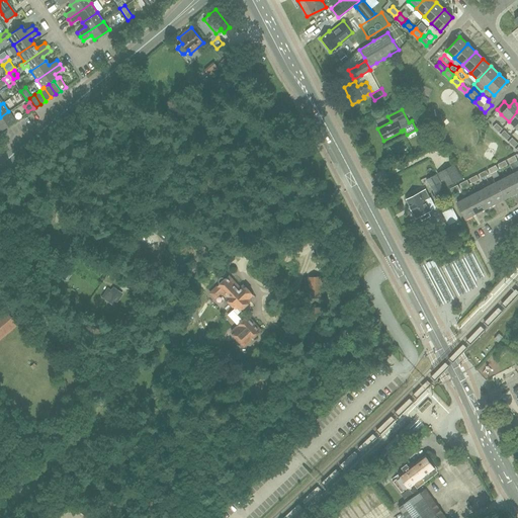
[(8,111),(0,117),(0,131),(14,120),(8,111)]
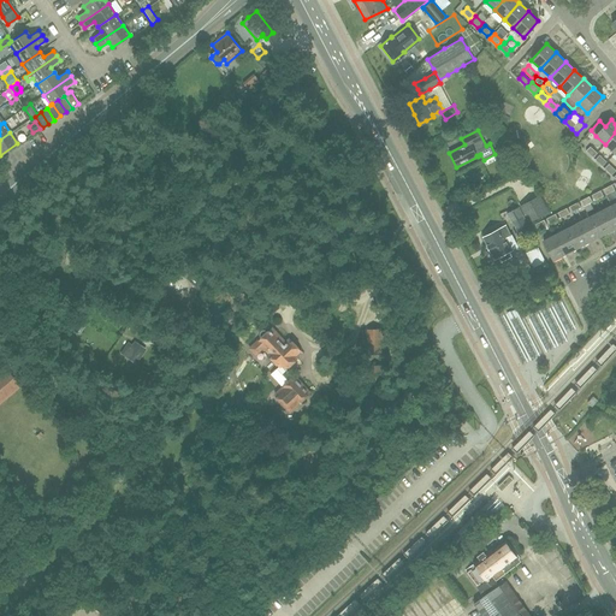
[(615,152),(615,132),(605,144),(615,153),(615,152)]
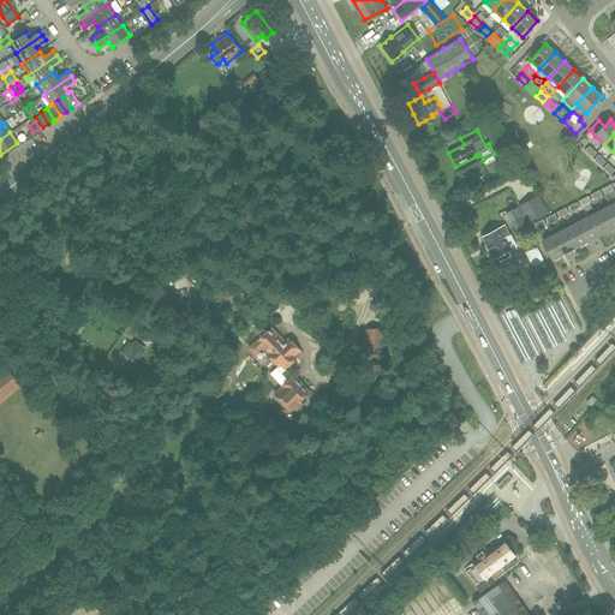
[(585,150),(592,157),(597,153),(590,145),(585,150)]
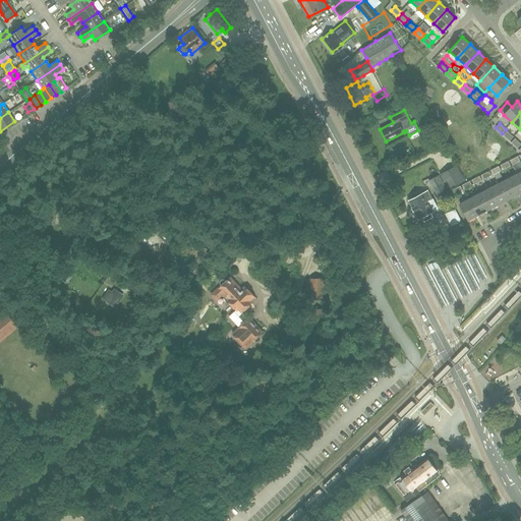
[(507,131),(504,134),(510,140),(513,136),(507,131)]
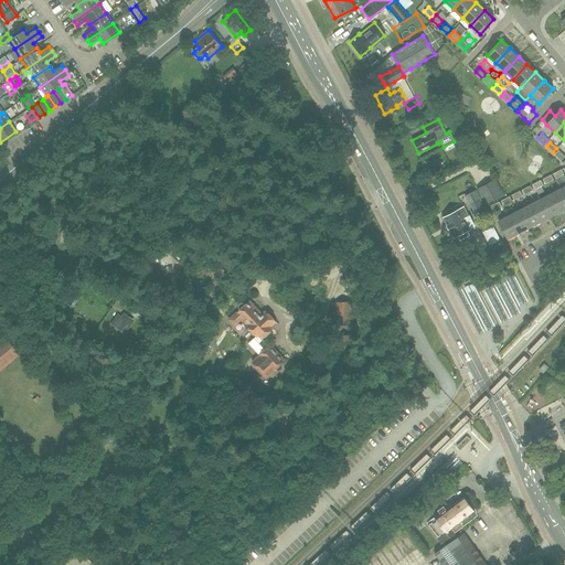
[(558,150),(554,155),(561,160),(564,156),(558,150)]
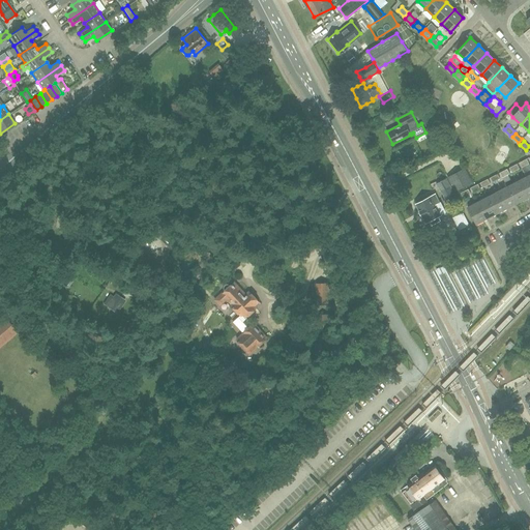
[(529,163),(527,158),(519,163),(522,167),(529,163)]
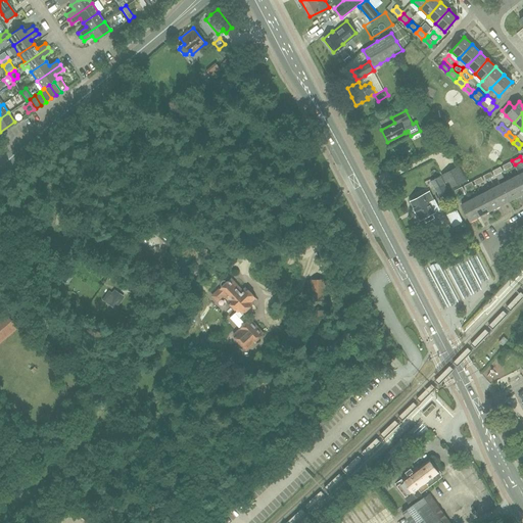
[(506,171),(513,167),(510,161),(503,165),(506,171)]
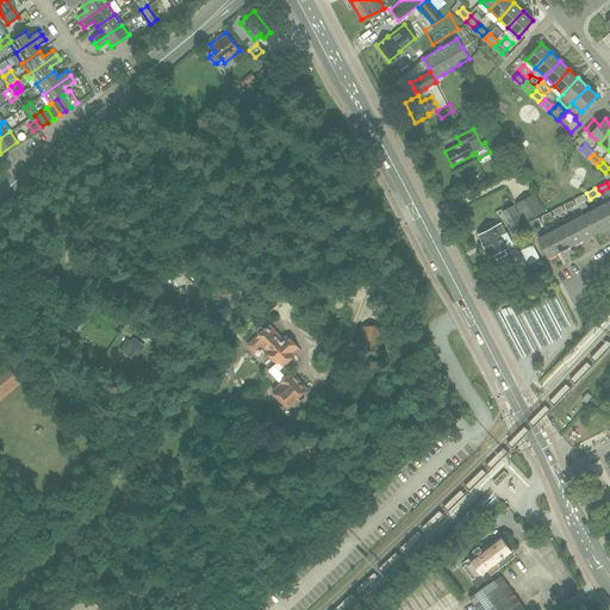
[(545,210),(535,193),(515,204),(523,222),(545,210)]
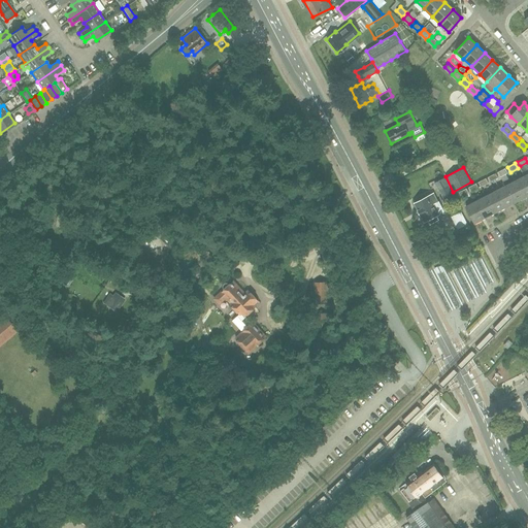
[(505,168),(498,171),(500,177),(507,173),(505,168)]
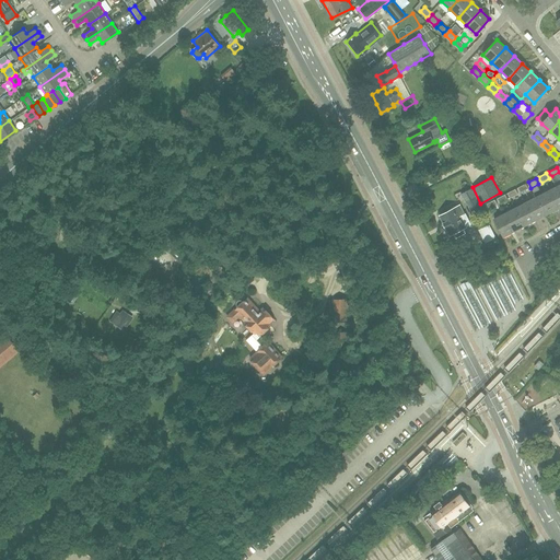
[(525,184),(517,187),(521,193),(528,188),(525,184)]
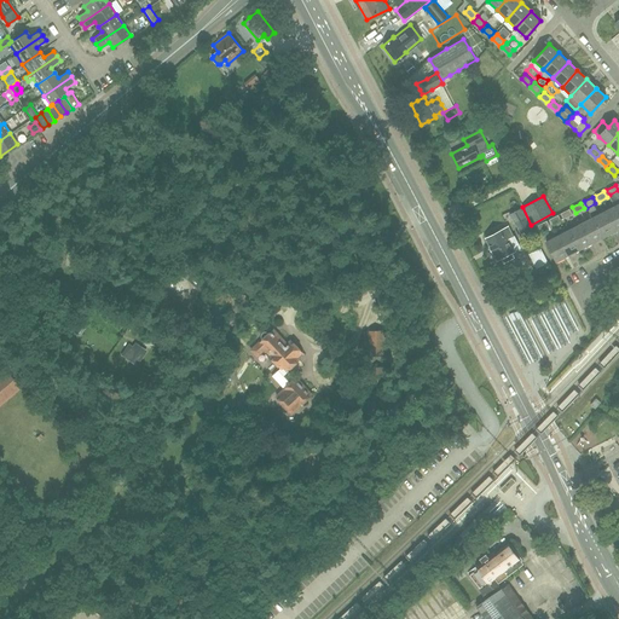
[(618,229),(618,213),(615,206),(603,212),(614,231),(618,229)]
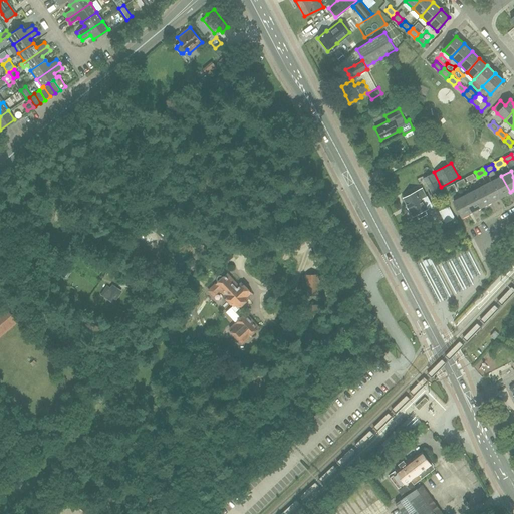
[(433,173),(424,178),(433,196),(442,191),(440,188),(441,188),(433,173)]
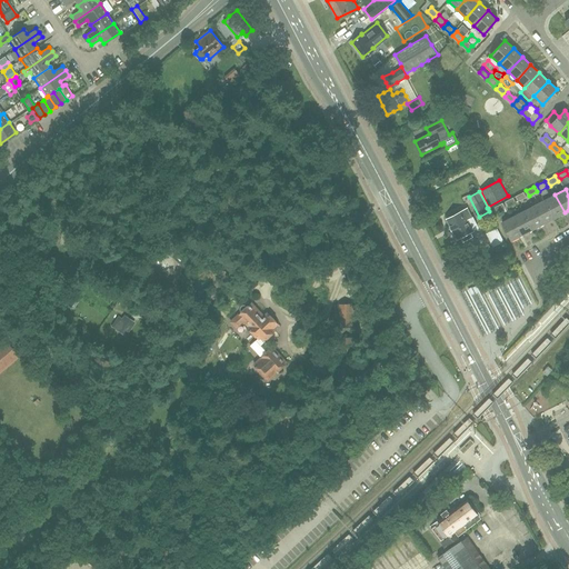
[(523,191),(516,196),(518,201),(527,197),(523,191)]
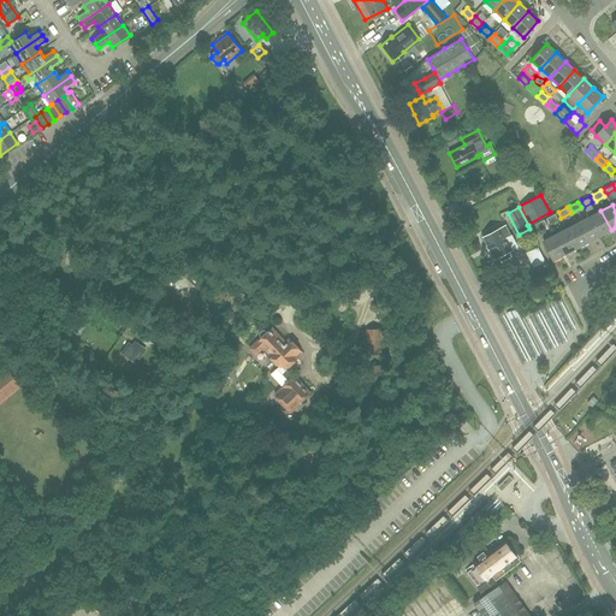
[(600,211),(590,217),(599,236),(611,230),(600,211)]
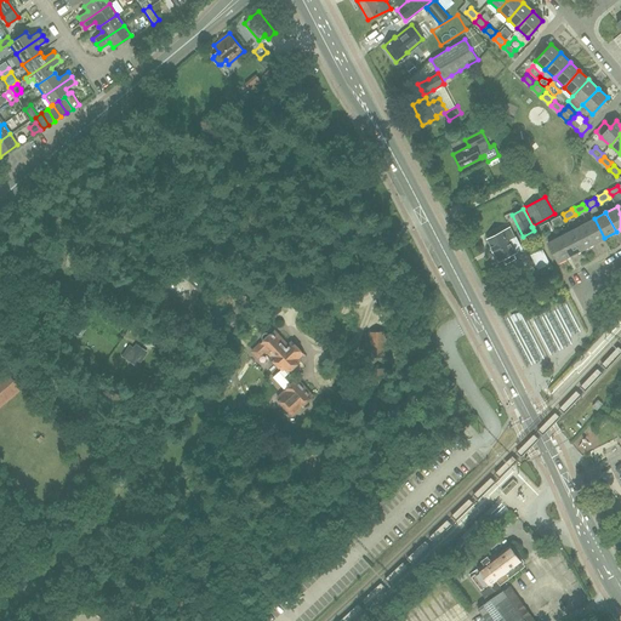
[(604,238),(594,218),(582,223),(592,244),(604,238)]
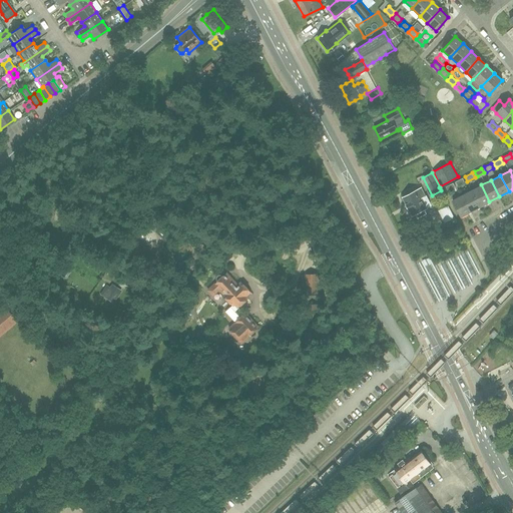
[(446,186),(445,184),(440,187),(439,187),(441,190),(444,198),(450,195),(448,191),(456,187),(453,182),(446,186)]
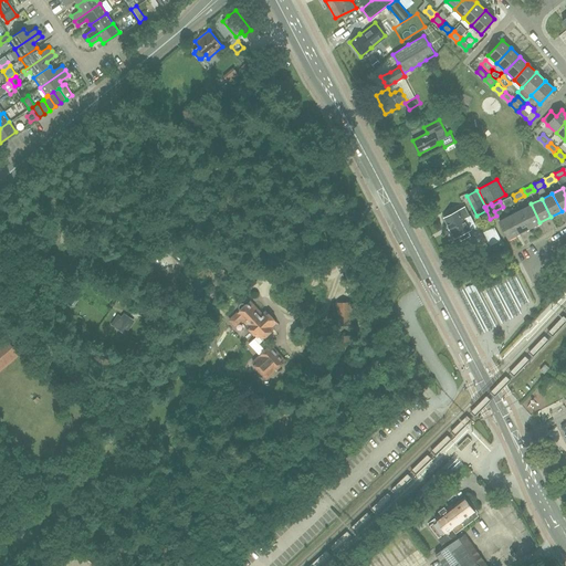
[(540,222),(531,203),(521,209),(530,228),(540,222)]
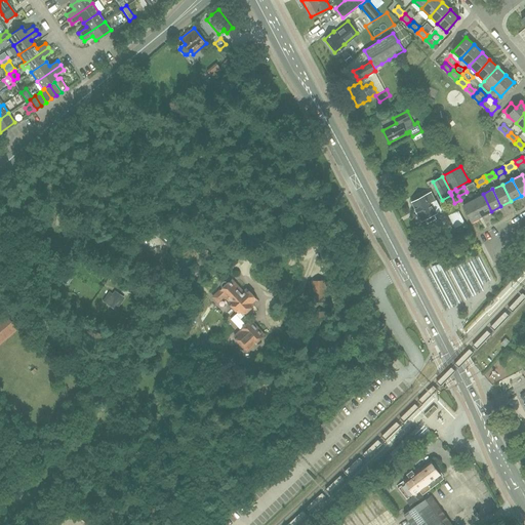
[(435,200),(431,191),(411,201),(420,219),(425,217),(427,221),(436,216),(434,212),(435,211),(431,202),(435,200)]
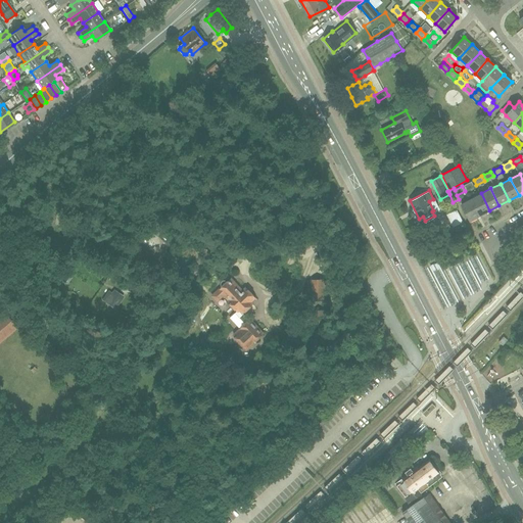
[(481,193),(471,198),(479,215),(489,210),(481,193)]
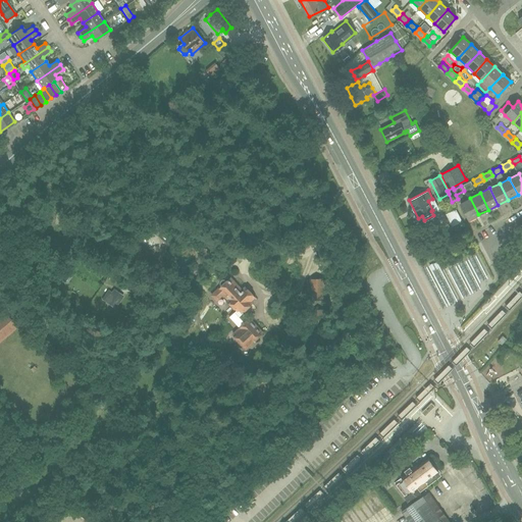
[(478,214),(470,198),(460,203),(468,219),(478,214)]
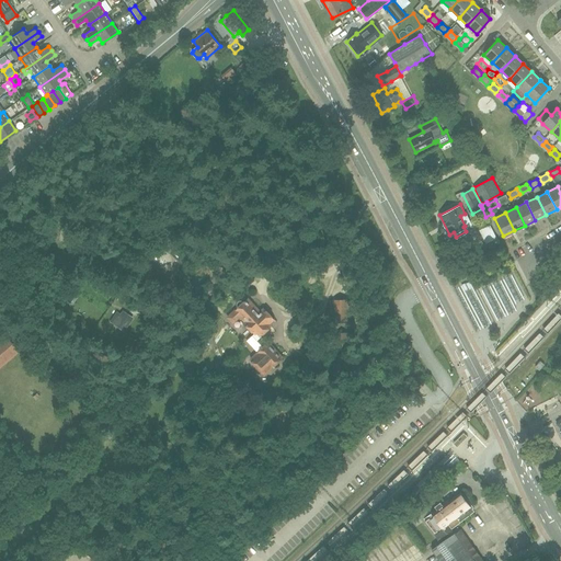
[(472,288),(469,282),(462,285),(466,292),(472,288)]
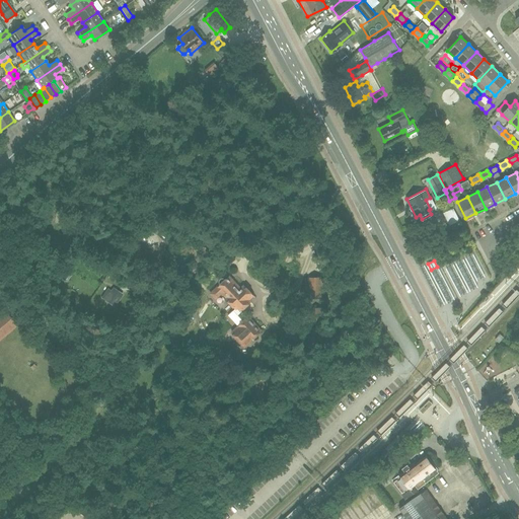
[(220,284),(210,293),(215,299),(222,293),(227,299),(226,299),(235,309),(228,315),(238,326),(237,327),(232,332),(244,347),(251,341),(253,339),(254,340),(255,341),(256,340),(257,340),(258,339),(260,338),(260,336),(258,334),(262,330),(248,316),(247,317),(241,311),(251,301),(248,299),(252,295),(243,286),(240,289),(229,276),(226,279),(224,278),(223,277),(222,278),(221,278),(220,279),(219,280),(219,281),(219,282),(219,283),(220,284)]
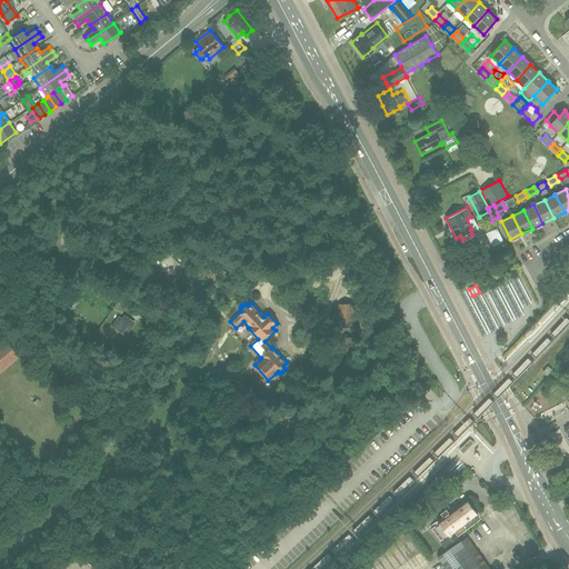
[(339,303),(340,327),(353,326),(353,318),(366,318),(365,307),(353,307),(353,302),(339,303)]
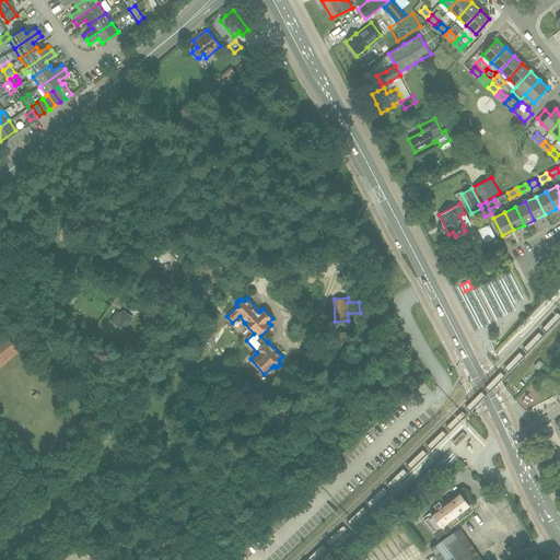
[(124,331),(132,317),(121,310),(119,313),(116,311),(109,322),(124,331)]
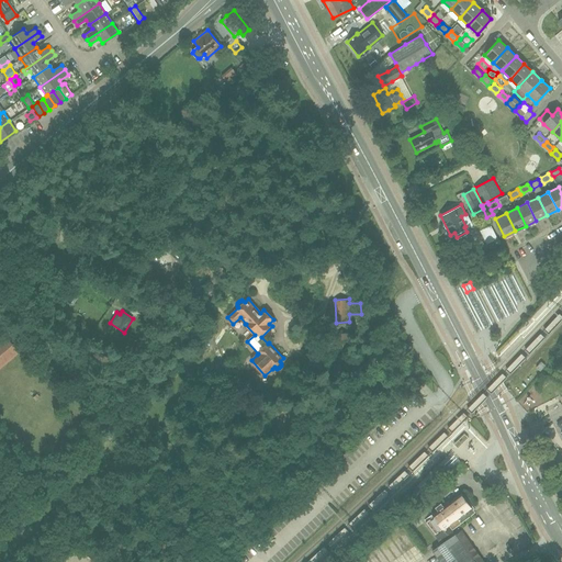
[(350,333),(338,333),(338,347),(350,347),(350,333)]
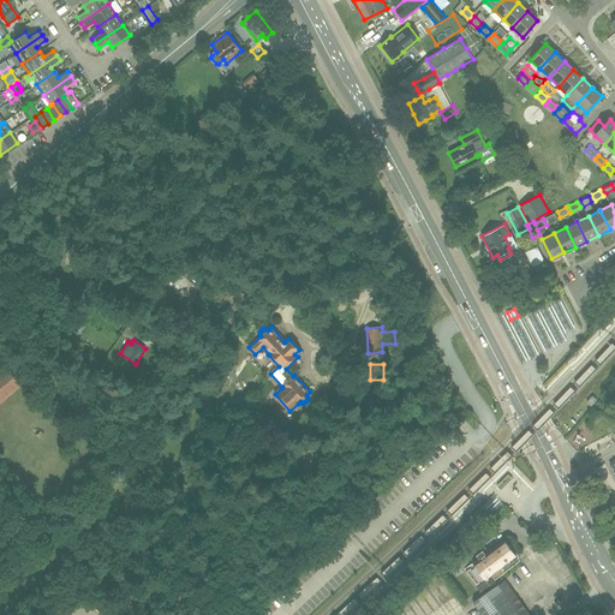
[(0,402),(21,386),(9,371),(0,377),(0,402)]
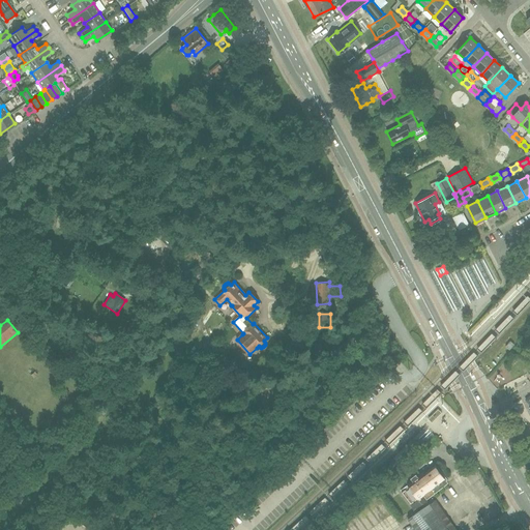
[(405,453),(429,430),(425,427),(393,458),(396,461),(405,453)]
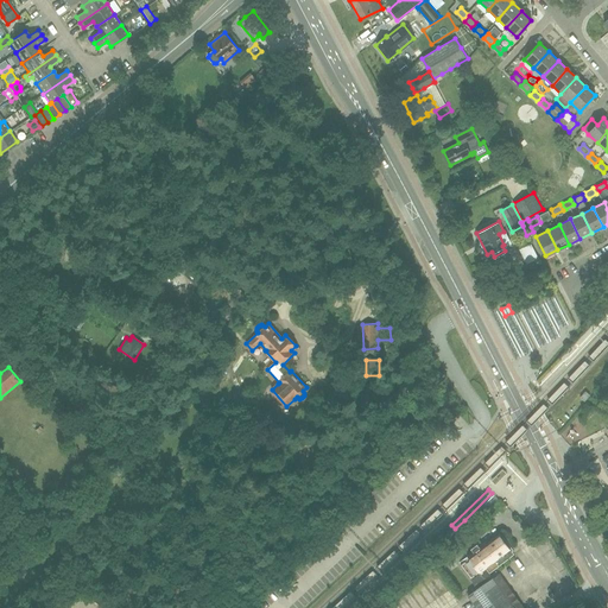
[(498,499),(494,495),(456,531),(460,534),(498,499)]
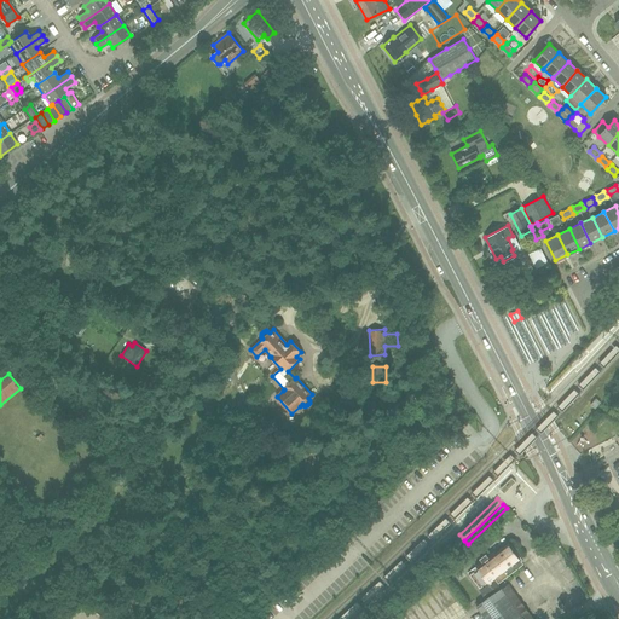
[(475,579),(482,588),(480,589),(486,599),(476,607),(485,618),(524,618),(503,589),(502,589),(495,579),(520,559),(508,543),(496,553),(495,550),(475,565),(475,566),(470,571),(469,568),(463,572),(472,583),(475,579)]
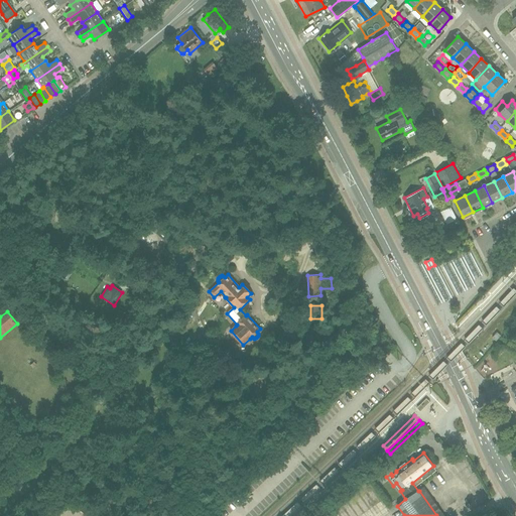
[(370,454),(359,464),(361,465),(362,466),(372,457),(370,454)]
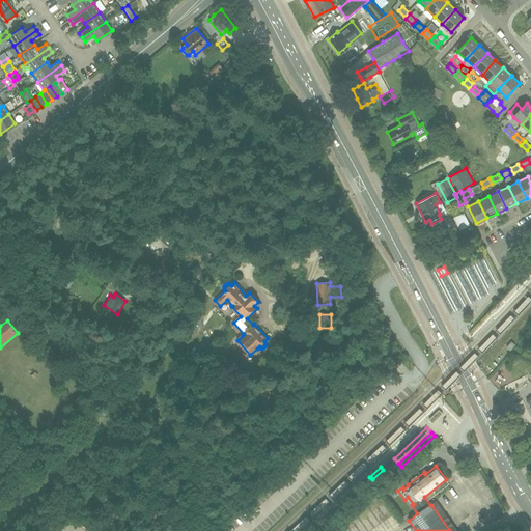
[(365,512),(376,530),(384,530),(380,524),(384,521),(383,519),(392,513),(397,522),(401,520),(384,491),(376,495),(380,500),(378,501),(381,507),(372,512),(370,509),(365,512)]
